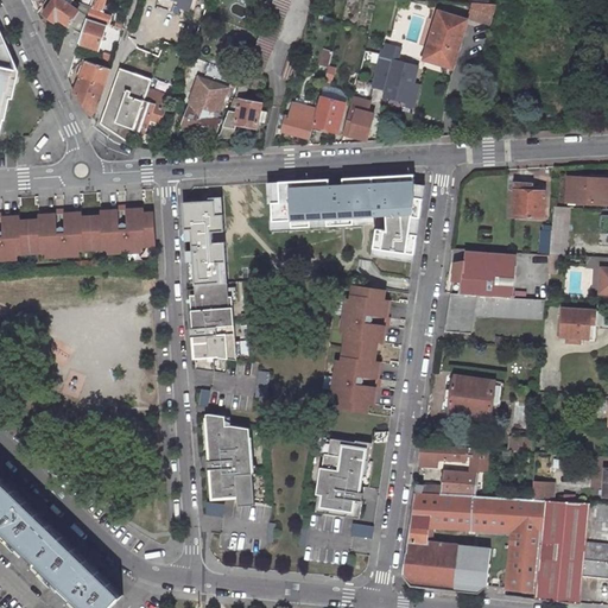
[(80,1),(75,7),(65,0),(48,0),(40,11),(55,21),(58,17),(67,23),(56,55),(67,76),(77,42),(86,16),(88,7),(80,1)]
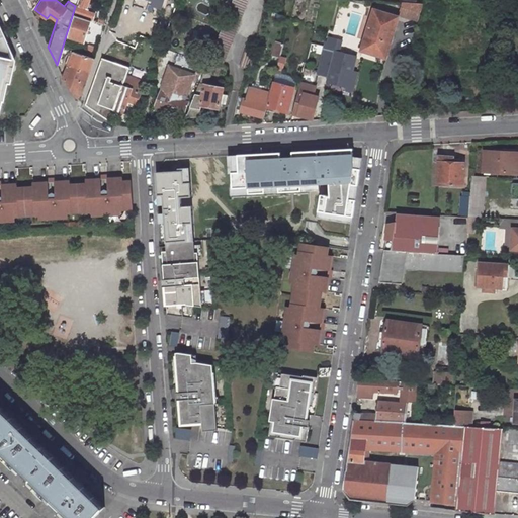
[(84,9),(87,0),(78,0),(78,3),(76,2),(75,6),(73,13),(88,18),(90,18),(92,12),(84,9)]
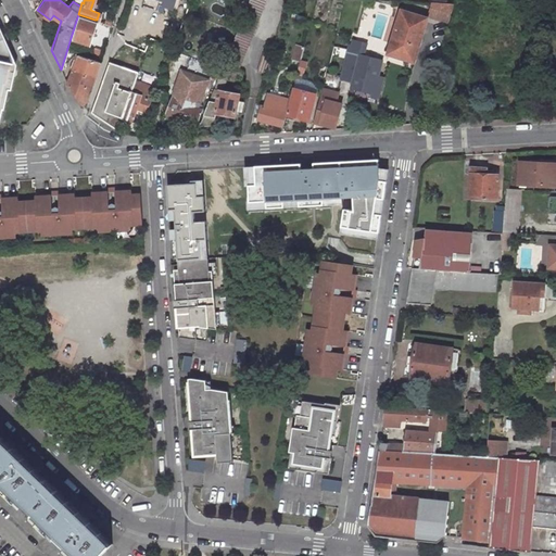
[(177,0),(156,0),(164,2),(163,7),(174,11),(177,0)]
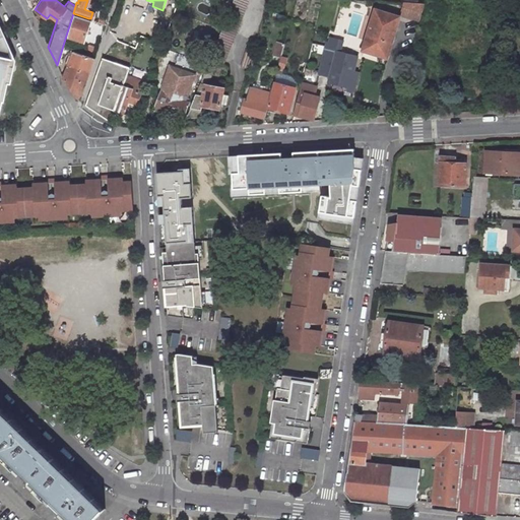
[(207,51),(222,60),(246,0),(228,0),(228,2),(207,51)]
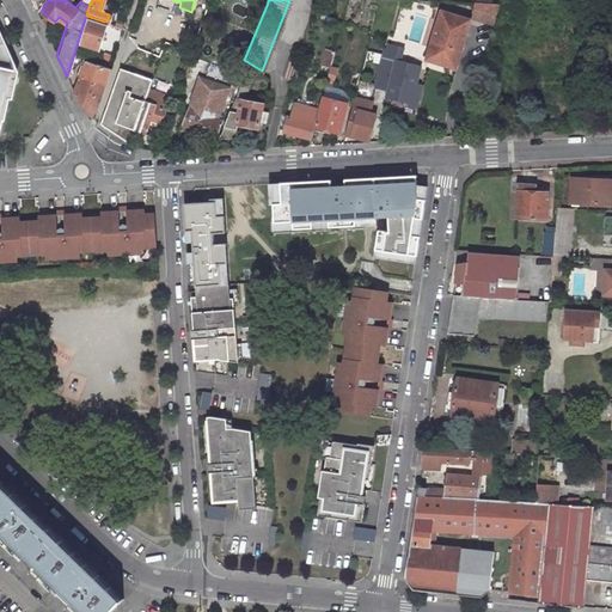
[(476,0),(471,0),(466,16),(489,23),(495,1),(476,0)]
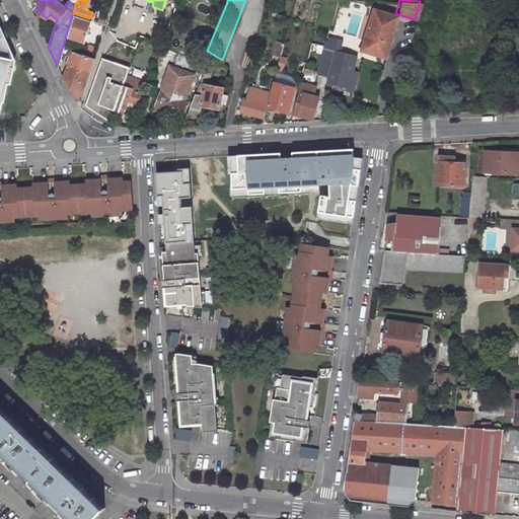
[(395,15),(371,8),(365,32),(361,45),(384,52),(387,40),(395,15)]
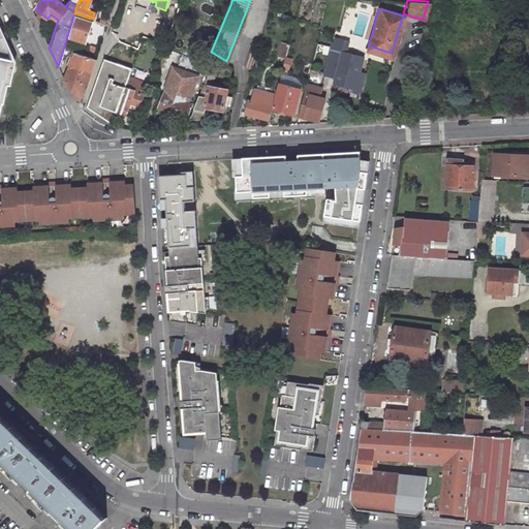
[(67,36),(83,41),(90,19),(74,13),(67,36)]
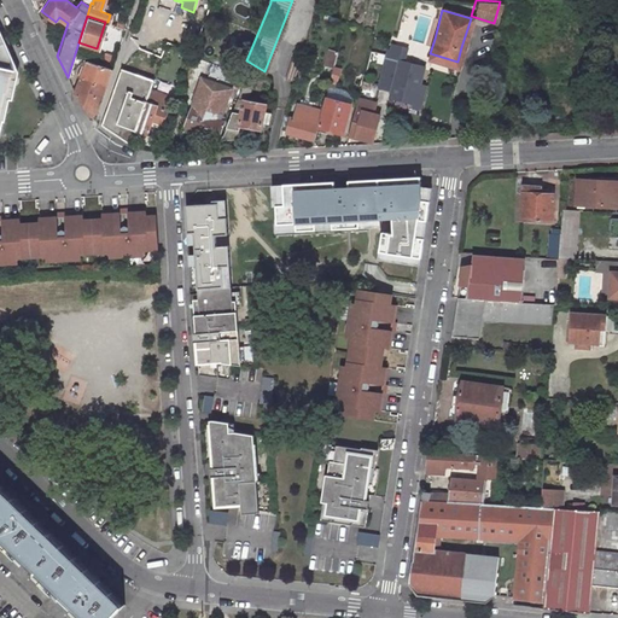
[(0,136),(1,138),(16,71),(0,36),(0,136)]
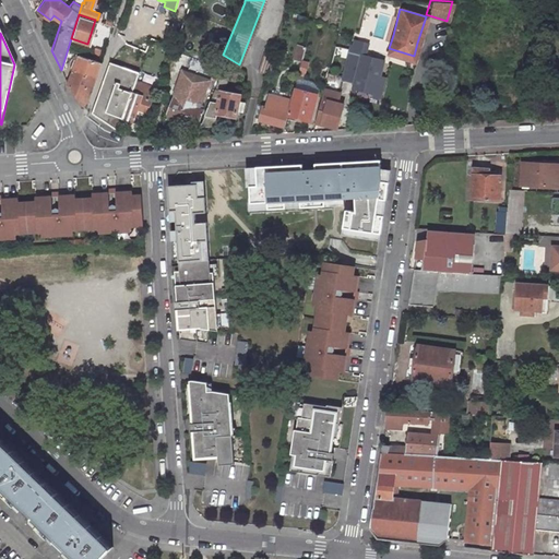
[(273,40),(265,38),(257,66),(264,68),(266,62),(270,52),(273,40)]
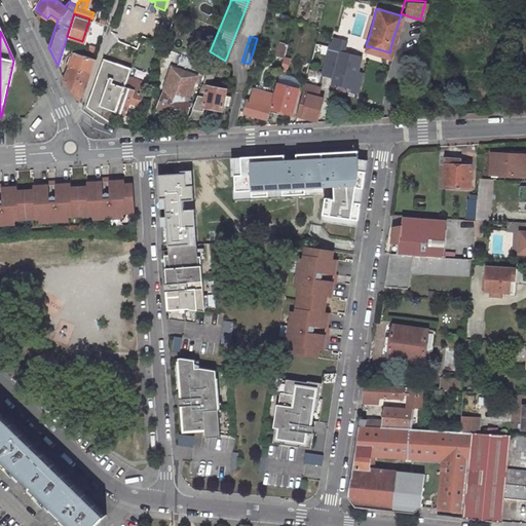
[(360,72),(363,58),(340,52),(343,38),(332,36),(324,72),(335,75),(332,87),(360,94),(364,73),(360,72)]
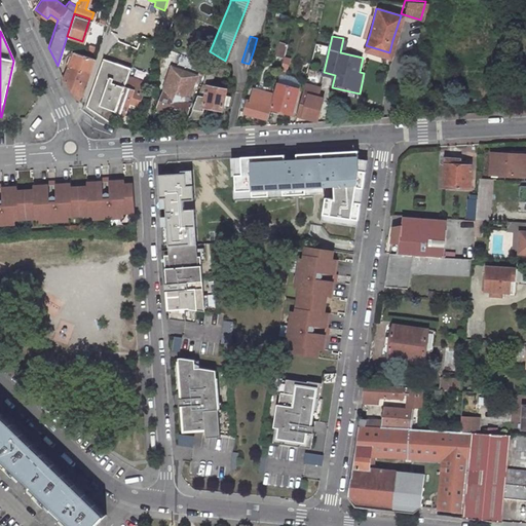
[(286,41),(278,39),(275,53),(282,54),(286,41)]
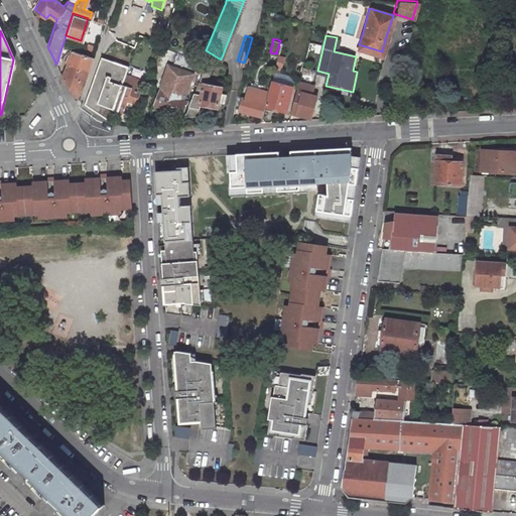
[(116,52),(113,60),(126,66),(129,56),(116,52)]
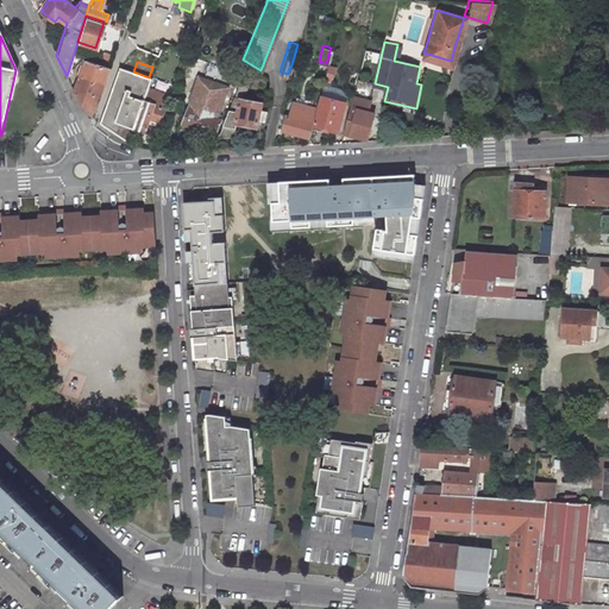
[(89,112),(104,73),(81,66),(74,88),(89,112)]
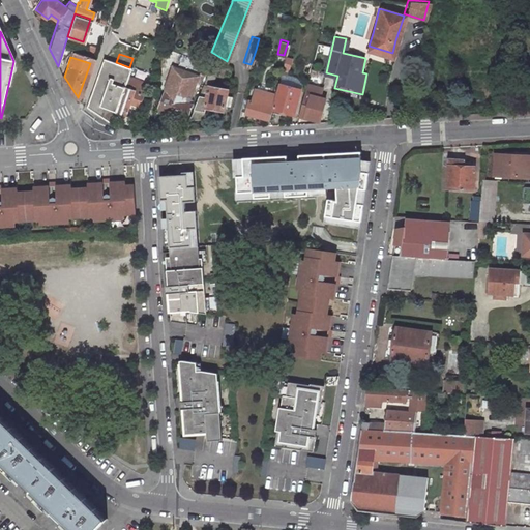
[(124,81),(129,67),(116,62),(99,57),(84,105),(111,120),(115,109),(123,85),(124,81)]
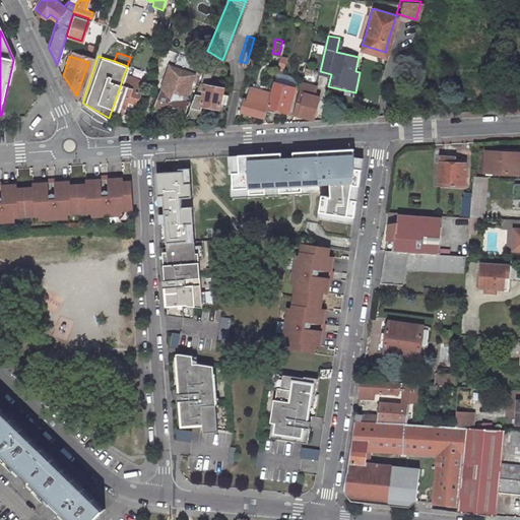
[(281,67),(283,60),(277,59),(275,66),(281,67)]
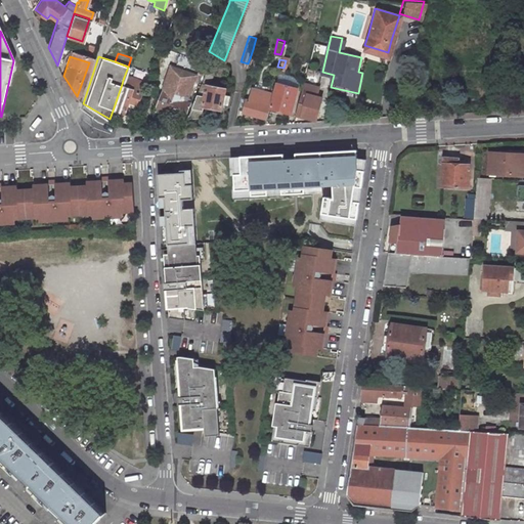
[(179,67),(171,63),(169,63),(168,63),(167,64),(166,67),(154,99),(166,103),(179,67)]
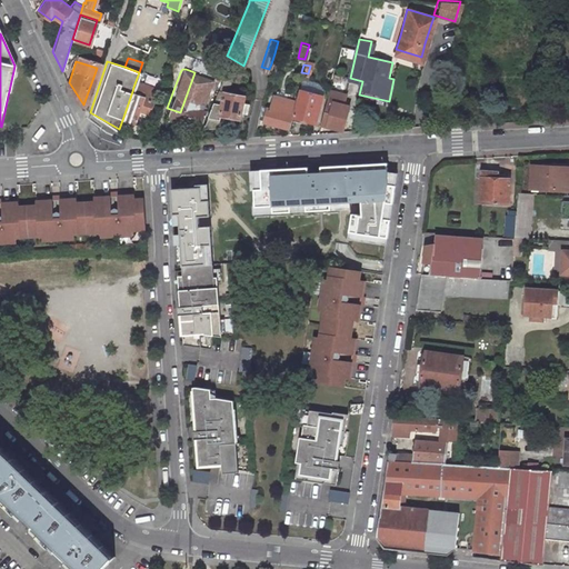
[(197,123),(202,109),(199,108),(209,82),(209,80),(208,78),(207,77),(195,72),(180,112),(178,117),(197,123)]
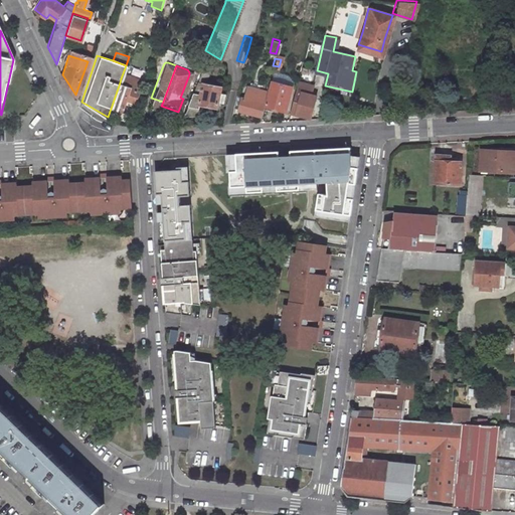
[(283,108),(290,82),(270,77),(267,90),(264,103),(283,108)]
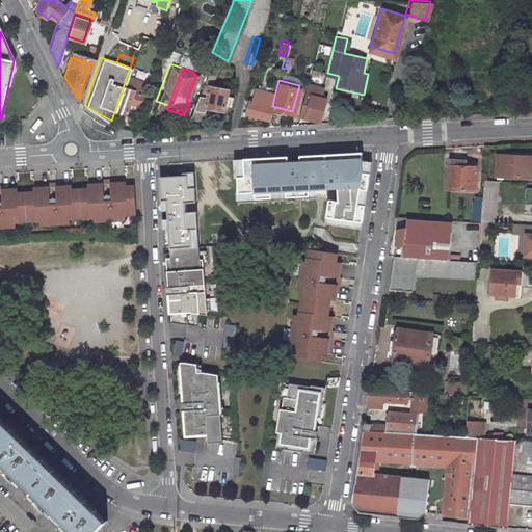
[(124,85),(142,91),(145,85),(136,82),(134,83),(133,83),(132,83),(130,83),(125,81),(124,85)]
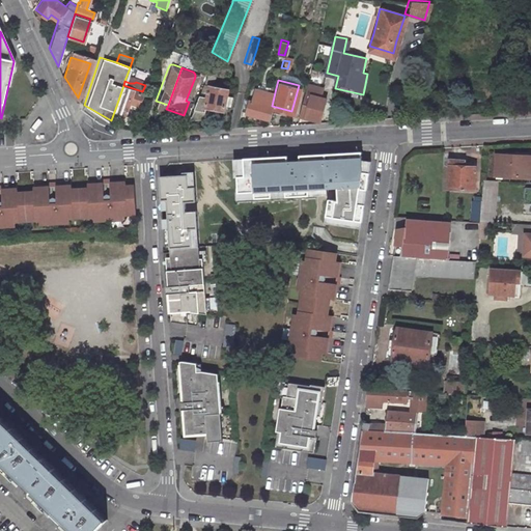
[(129,101),(138,104),(142,91),(123,85),(115,109),(124,113),(129,101)]
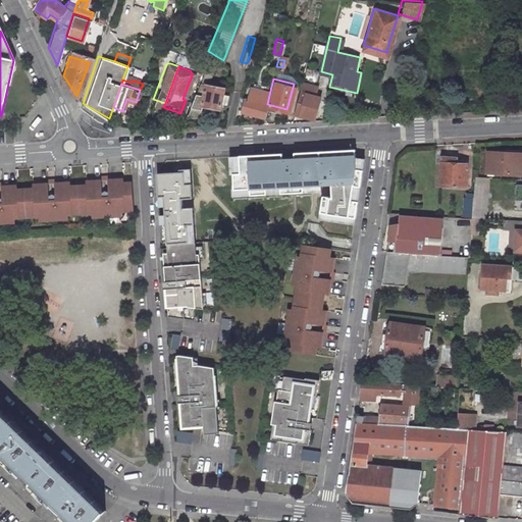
[(207,84),(205,96),(203,107),(206,108),(224,111),(228,88),(207,84)]
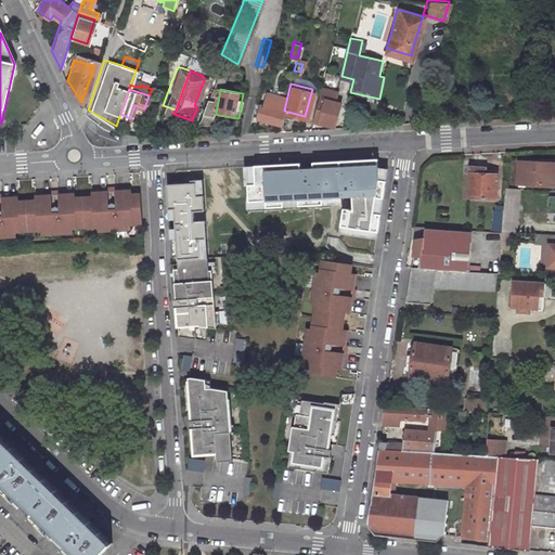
[(265,90),(261,103),(253,101),(249,114),(281,121),(284,111),(287,97),(265,90)]
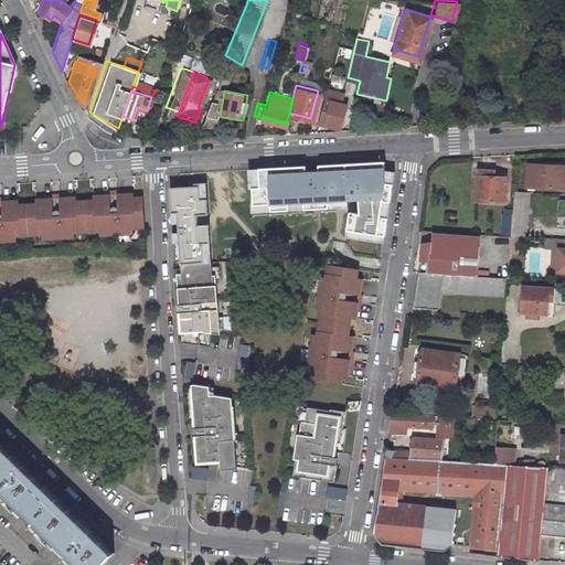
[(339,126),(345,103),(328,98),(329,96),(322,95),(316,119),(339,126)]
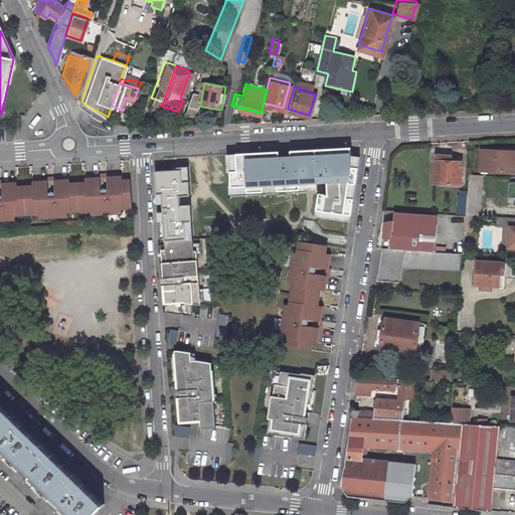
[(196,93),(186,117),(202,116),(203,107),(200,106),(202,95),(196,93)]
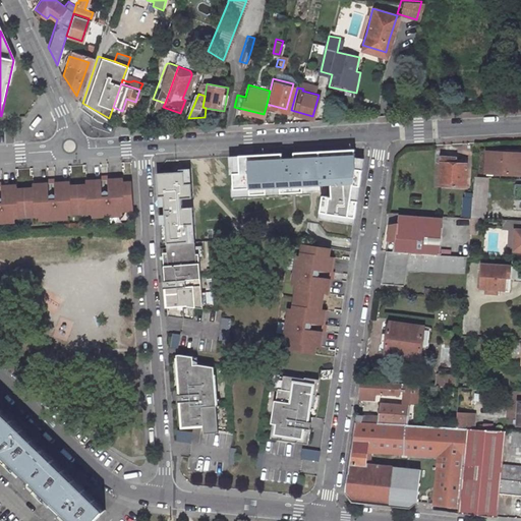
[(331,182),(331,195),(322,193),(317,217),(353,223),(362,157),(354,156),(353,148),(284,152),(284,156),(272,157),(272,152),(229,154),(229,171),(232,171),(233,193),(320,189),(320,183),(331,182)]
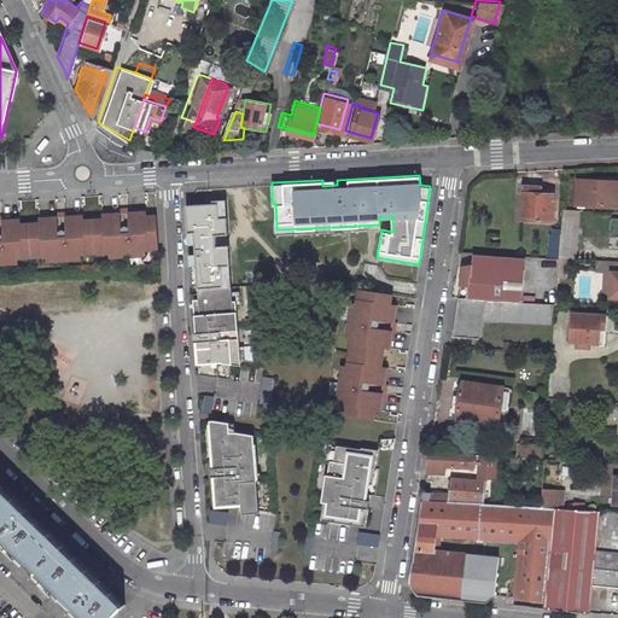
[(612,180),(577,179),(575,202),(616,205),(616,191),(612,191),(612,180)]
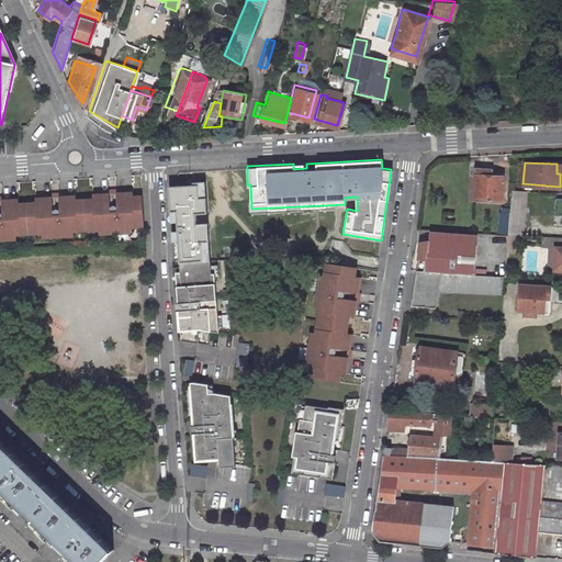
[(486,167),(475,166),(472,198),(499,200),(503,175),(486,173),(486,167)]
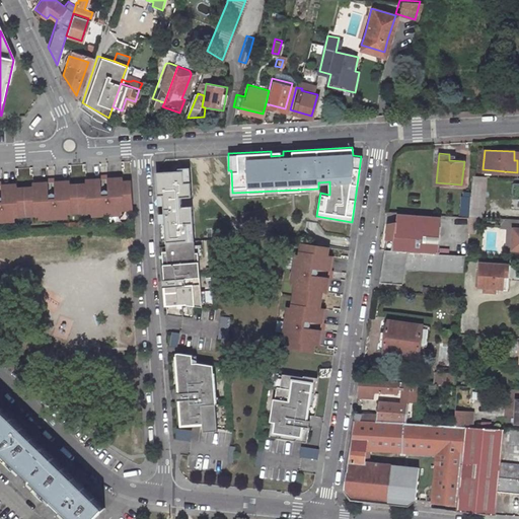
[(176,169),(154,170),(155,194),(161,194),(164,241),(167,241),(192,239),(190,205),(179,206),(178,196),(190,196),(188,166),(176,166),(176,169)]
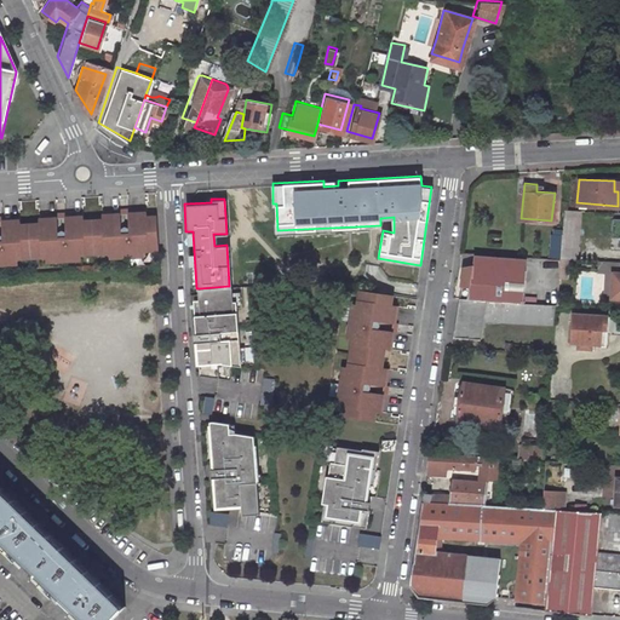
[(124,248),(139,247),(156,247),(154,213),(144,214),(143,208),(126,210),(126,211),(127,229),(119,230),(118,211),(118,210),(99,211),(99,212),(99,217),(90,218),(91,231),(92,251),(108,250),(124,248)]
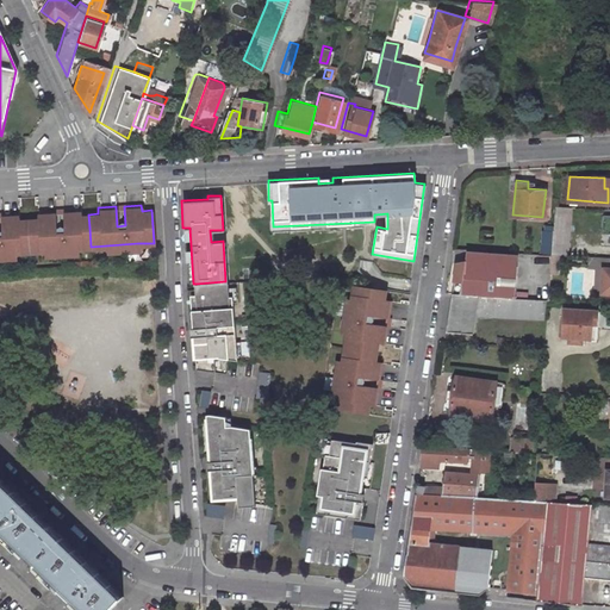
[(567,253),(570,231),(568,230),(571,206),(554,205),(552,230),(551,251),(567,253)]
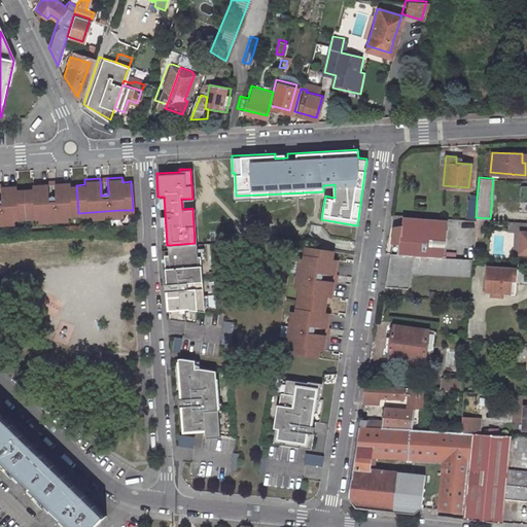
[(51,214),(65,213),(78,213),(77,197),(76,185),(68,185),(68,181),(68,180),(54,181),(54,182),(54,198),(47,199),(46,183),(46,181),(31,182),(31,187),(23,188),(25,216),(38,215),(51,214)]
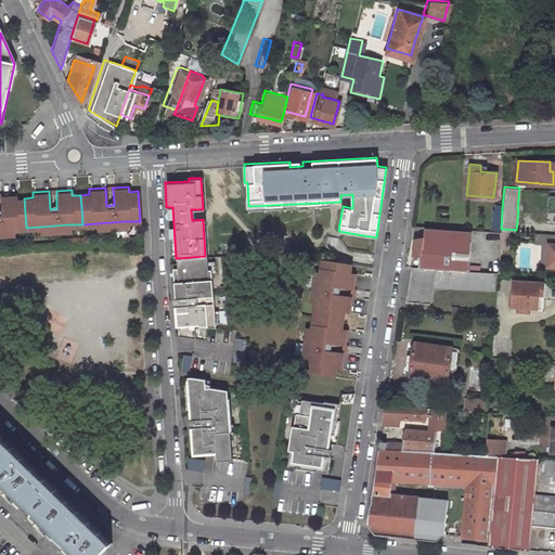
[(0,201),(1,211),(0,211),(0,229),(12,229),(26,228),(24,198),(15,198),(15,193),(0,193),(0,201)]
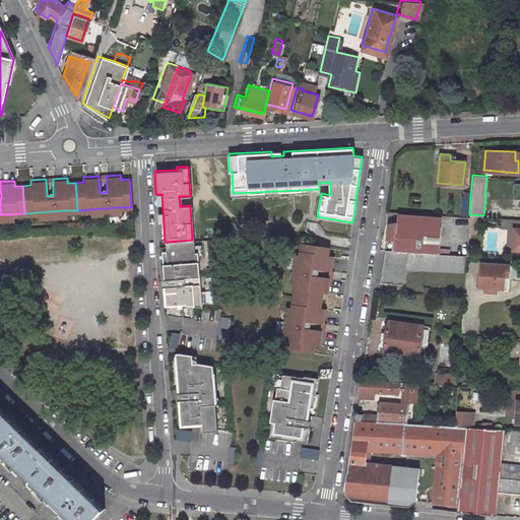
[(470,196),(461,195),(459,216),(468,217),(469,214),(470,196)]
